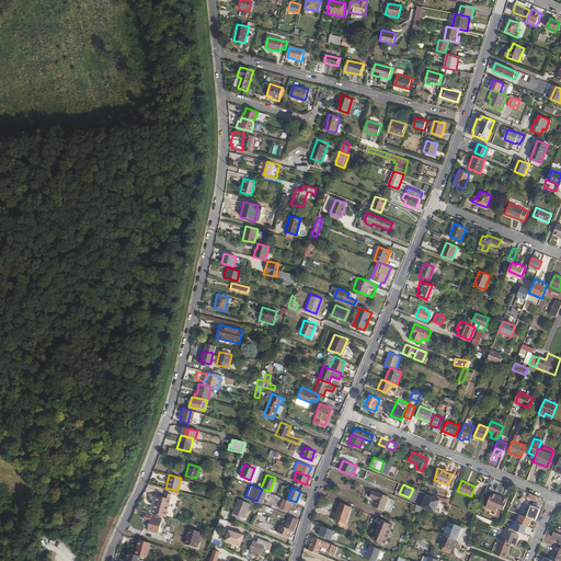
[(378,493),(373,490),(370,495),(376,499),(373,505),(384,510),(389,496),(379,492),(378,493)]
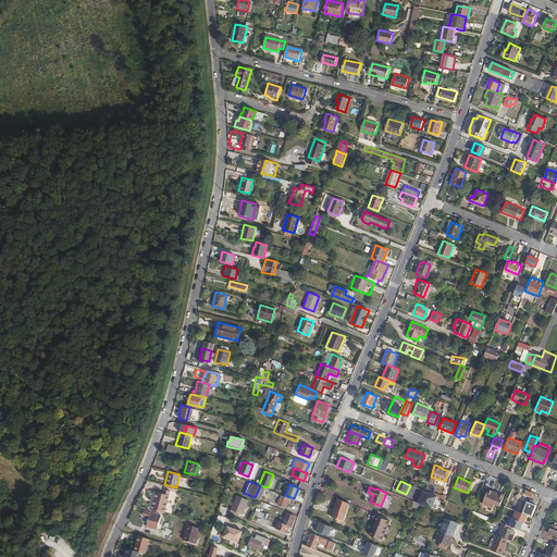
[(156,491),(151,508),(163,511),(170,490),(162,487),(161,492),(156,491)]
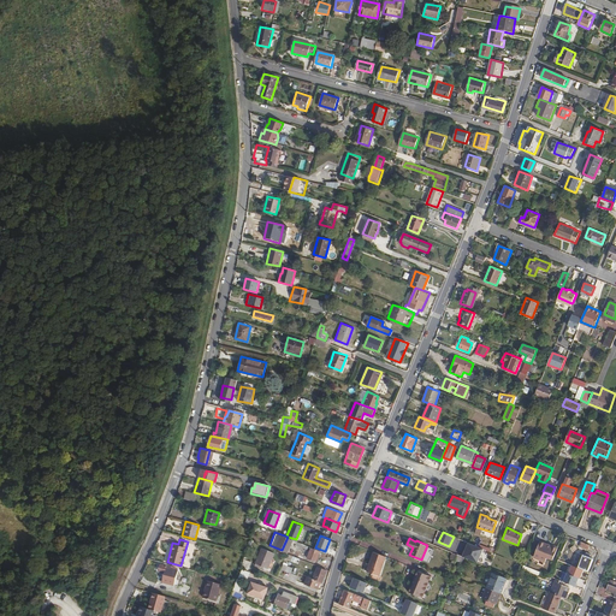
[(544,544),(545,543),(539,540),(533,556),(544,561),(546,557),(552,560),(557,546),(551,544),(550,546),(544,544)]
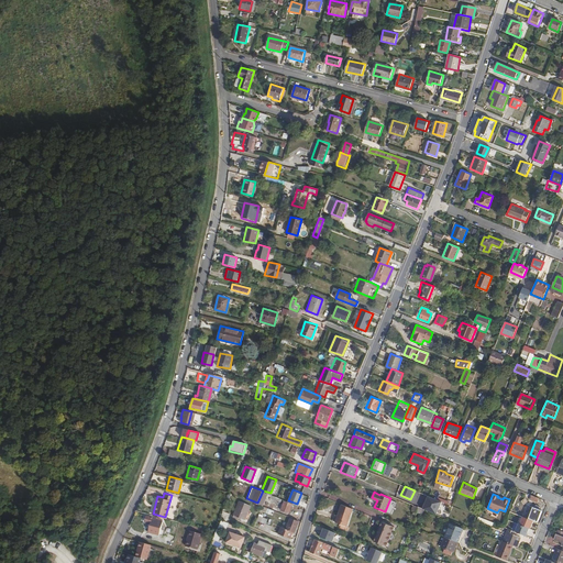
[(442,501),(428,496),(423,508),(437,514),(442,501)]
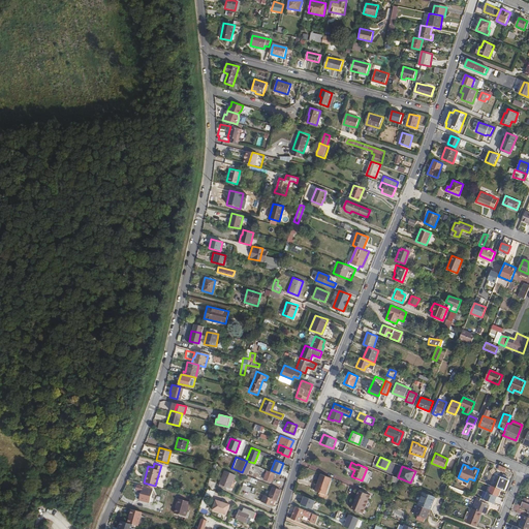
[(223,469),(217,485),(224,487),(225,485),(228,487),(235,473),(223,469)]
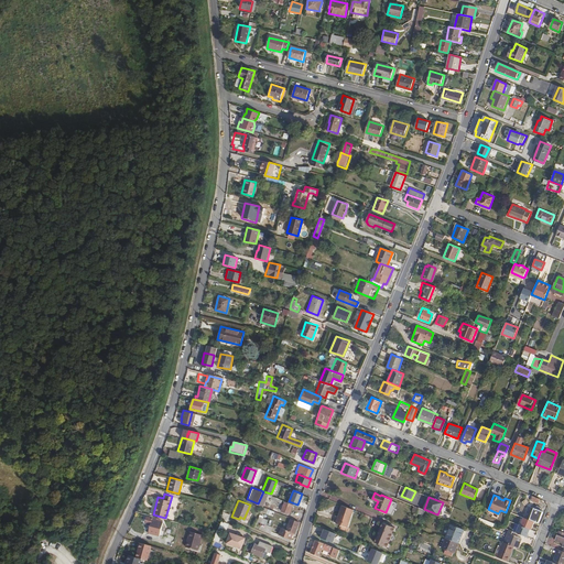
[(281,511),(288,514),(289,511),(291,512),(292,510),(290,509),(291,505),(284,502),(281,511)]
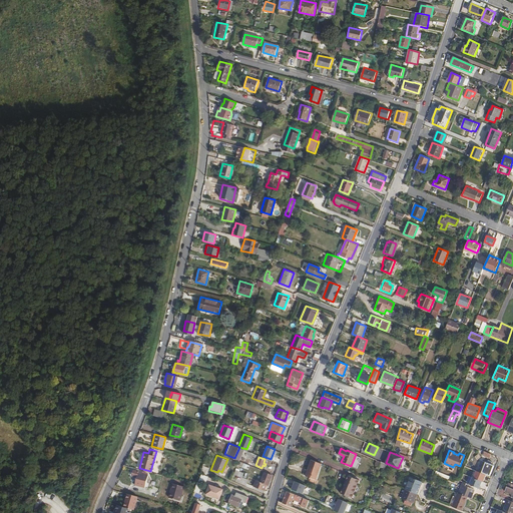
[(316,479),(321,462),(311,458),(307,471),(305,474),(305,475),(310,477),(316,479)]
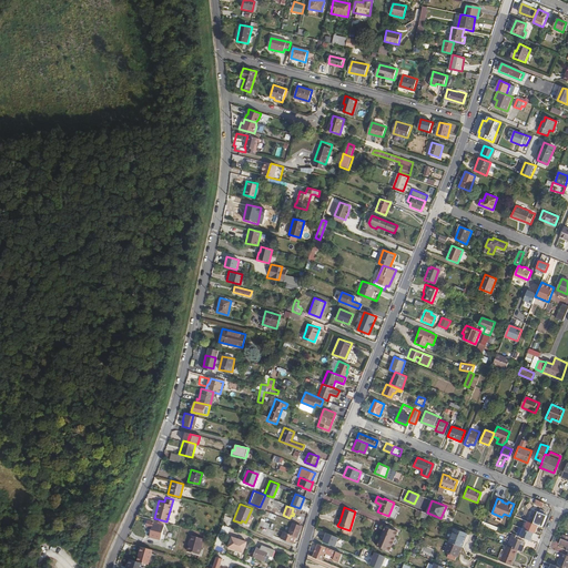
[(537,511),(533,521),(541,525),(546,515),(543,513),(544,509),(539,508),(538,511),(537,511)]
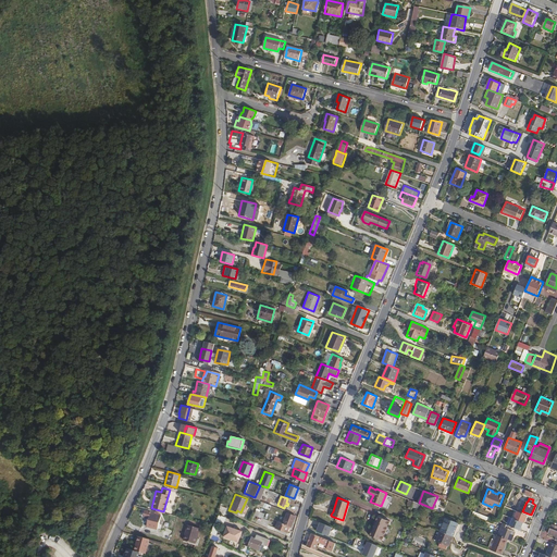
[(219,504),(217,511),(223,514),(226,506),(219,504)]
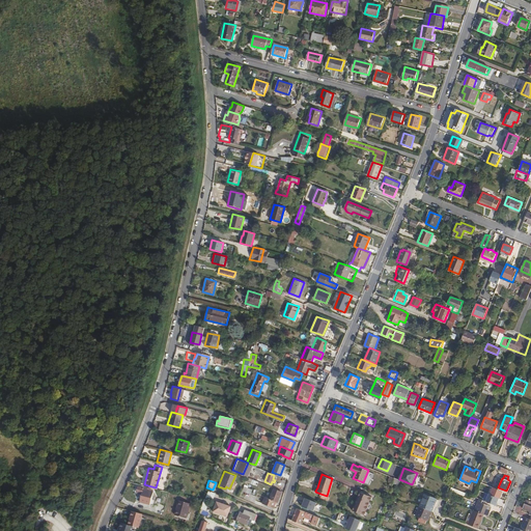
[(496,492),(498,487),(496,486),(497,483),(493,481),(493,483),(488,481),(485,487),(496,492)]
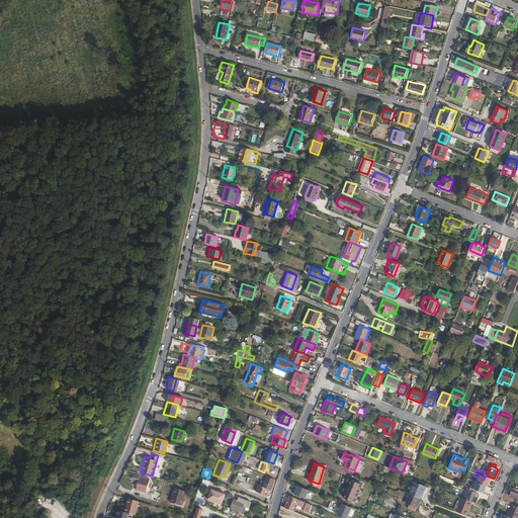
[(135,472),(133,479),(138,480),(138,481),(148,484),(149,478),(140,476),(140,475),(135,472)]
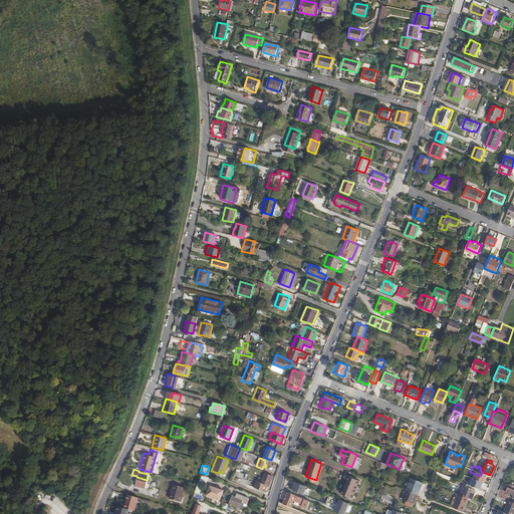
[(256,480),(254,486),(264,490),(267,484),(268,484),(272,475),(264,472),(261,481),(256,480)]
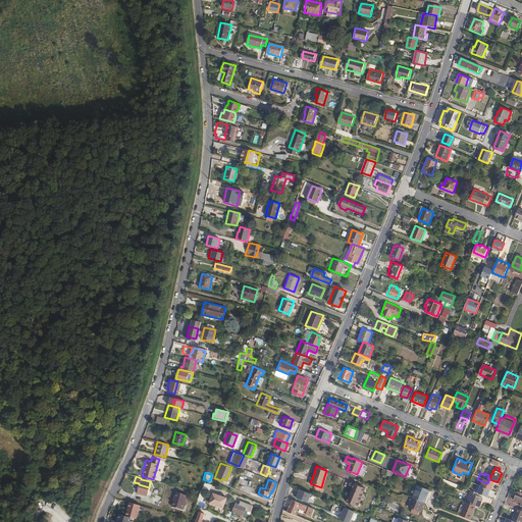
[(204,481),(197,499),(201,501),(205,491),(207,491),(210,484),(204,481)]
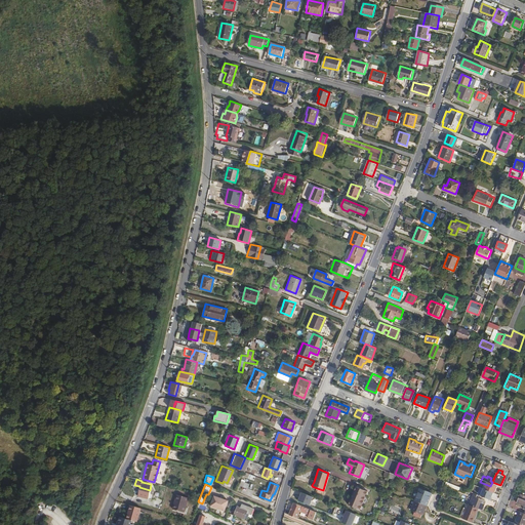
[(359,509),(361,502),(364,496),(366,490),(362,488),(357,486),(354,485),(352,490),(353,491),(350,498),(349,498),(347,503),(359,509)]
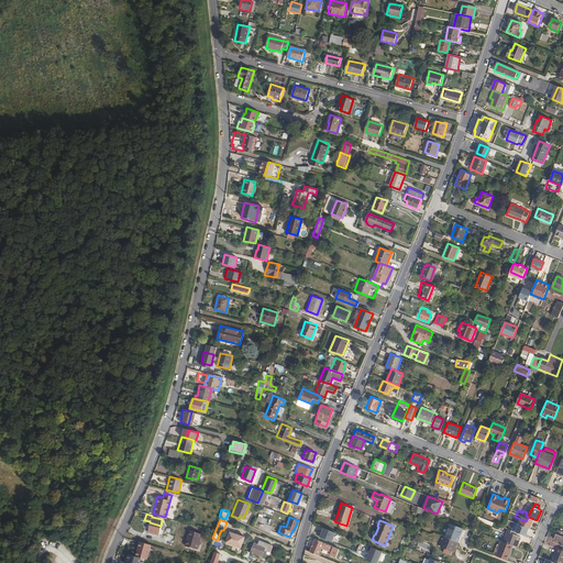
[(449,522),(444,534),(455,540),(456,540),(462,528),(449,522)]
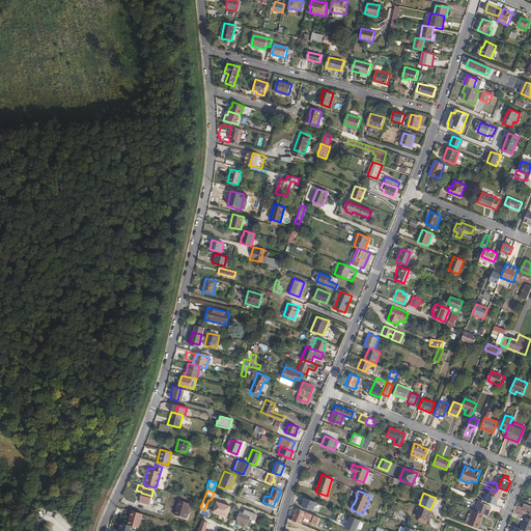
[(478,498),(473,509),(480,512),(482,513),(486,514),(490,505),(482,502),(483,500),(478,498)]
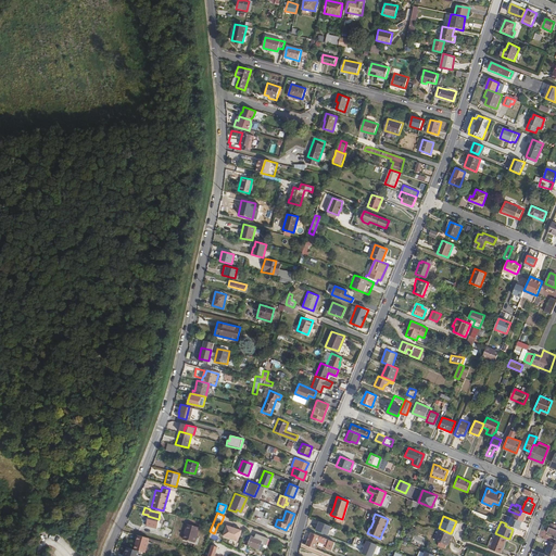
[(187,522),(182,538),(194,541),(199,526),(187,522)]
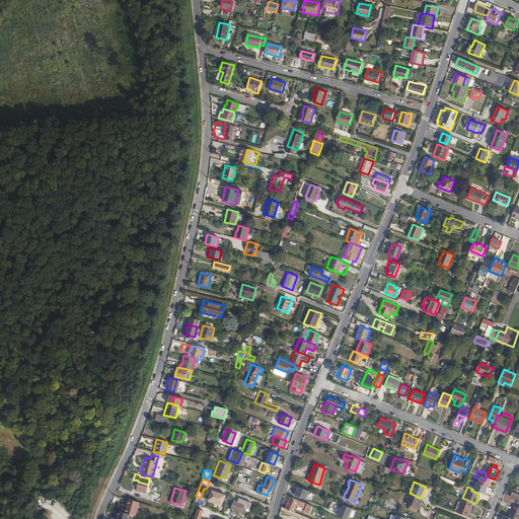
[(298,488),(295,495),(306,500),(309,492),(298,488)]
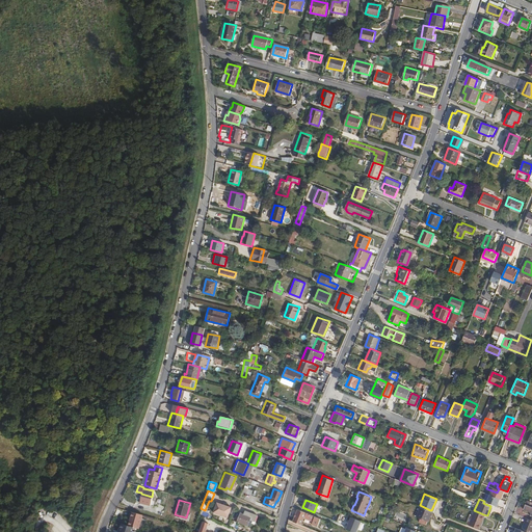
[(215,501),(212,511),(227,516),(230,506),(215,501)]
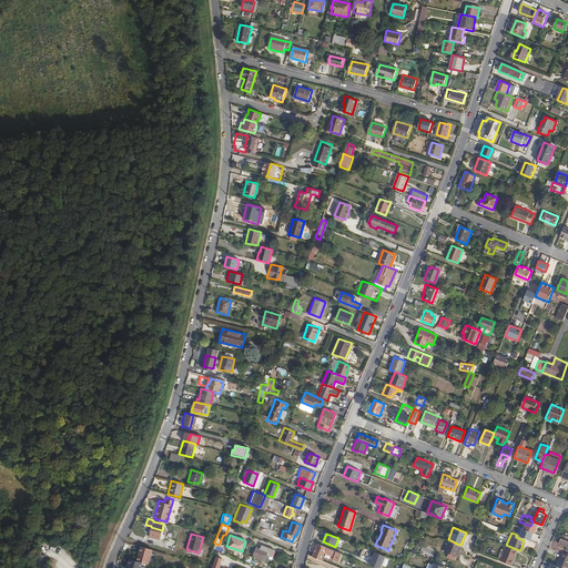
[(567,551),(566,555),(567,555),(567,540),(559,537),(557,544),(566,547),(565,550),(567,551)]
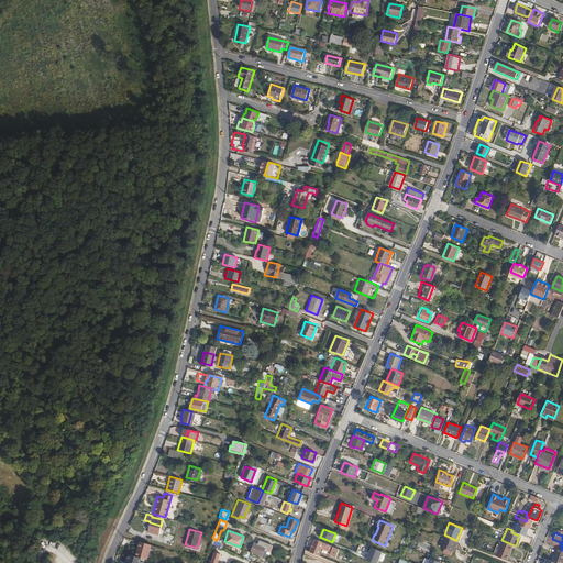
[(455,540),(444,534),(440,545),(451,550),(455,540)]
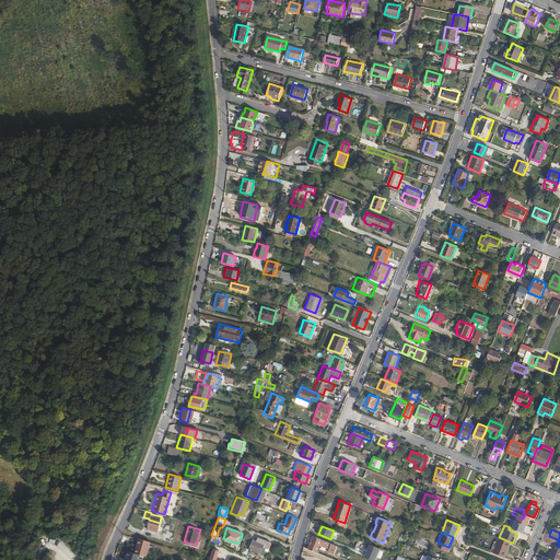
[(314,535),(310,548),(318,551),(321,544),(330,548),(329,551),(335,553),(338,545),(314,535)]
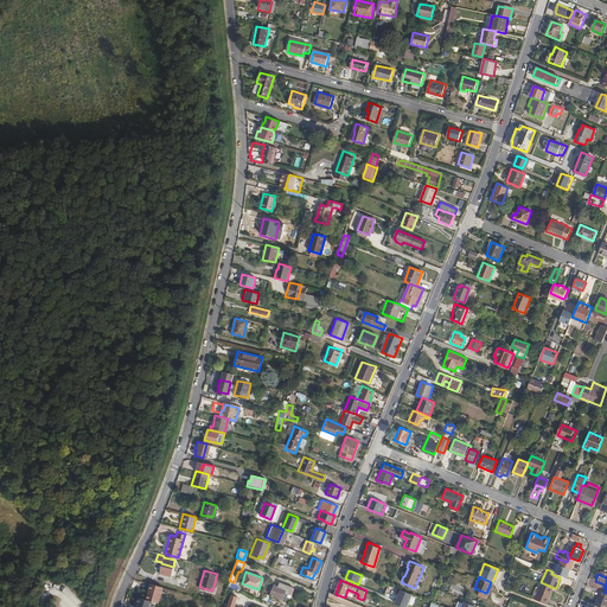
[(147,590),(145,596),(157,601),(160,589),(161,585),(149,582),(147,587),(148,587),(147,590)]
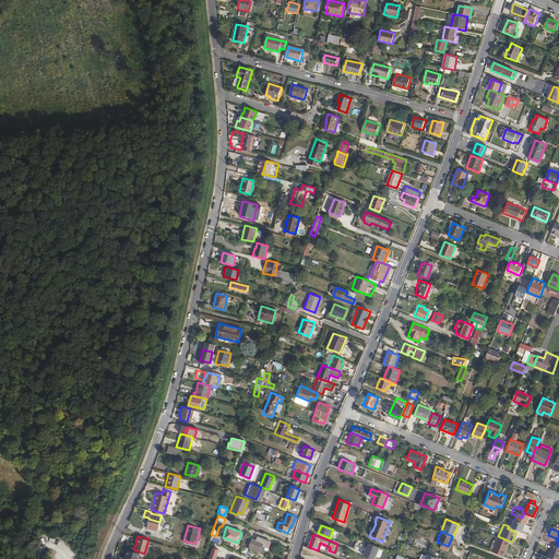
[(498,536),(496,540),(491,550),(499,554),(506,539),(498,536)]
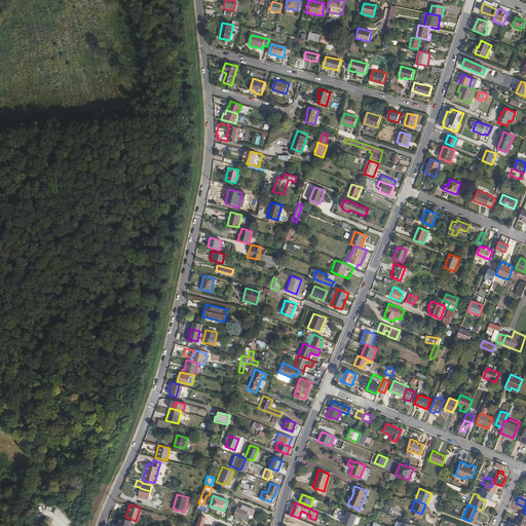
[(238,508),(235,515),(248,519),(251,511),(249,510),(248,512),(238,508)]
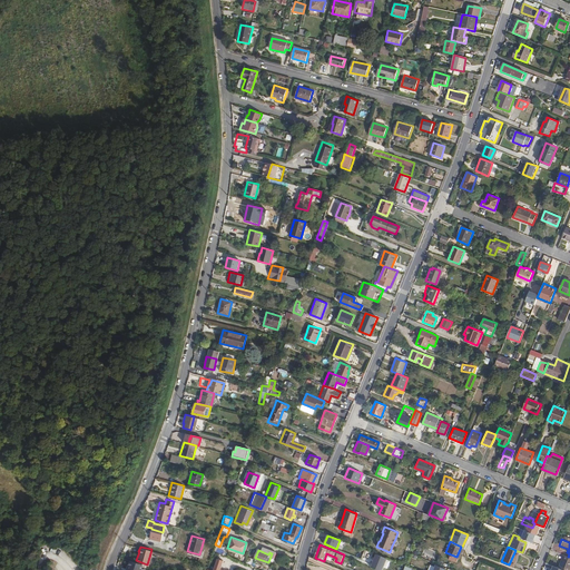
[(516,550),(509,564),(512,566),(518,551),(516,550)]
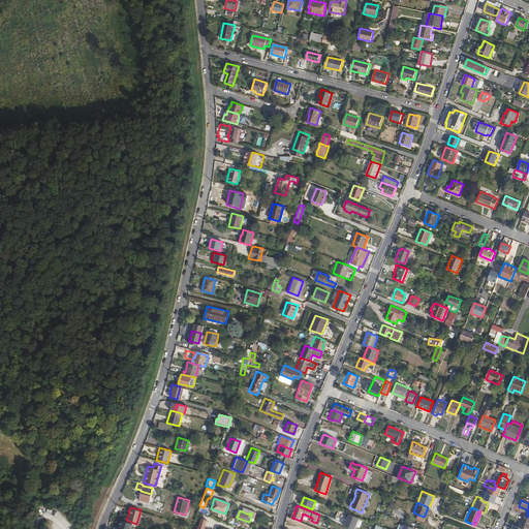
[(522,515),(517,527),(523,528),(527,528),(528,525),(528,517),(527,517),(522,515)]
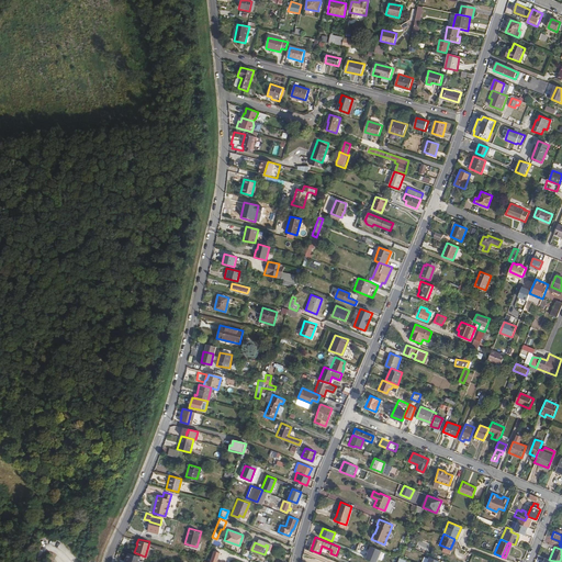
[(377,561),(381,552),(371,548),(367,558),(375,561),(377,561)]
